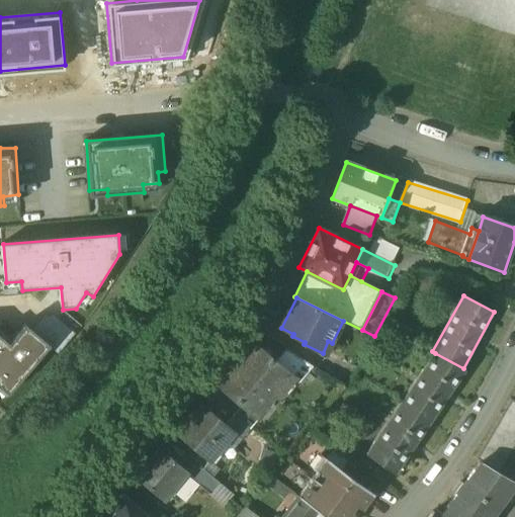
[(52,346),(26,326),(11,345),(0,335),(0,384),(10,395),(52,346)]
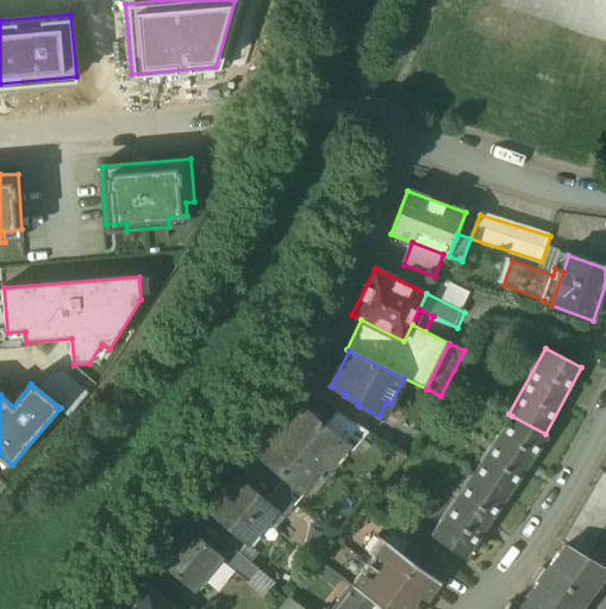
[(326,427),(297,402),(275,428),(318,464),(322,467),(326,471),(347,446),(348,445),(326,427)]
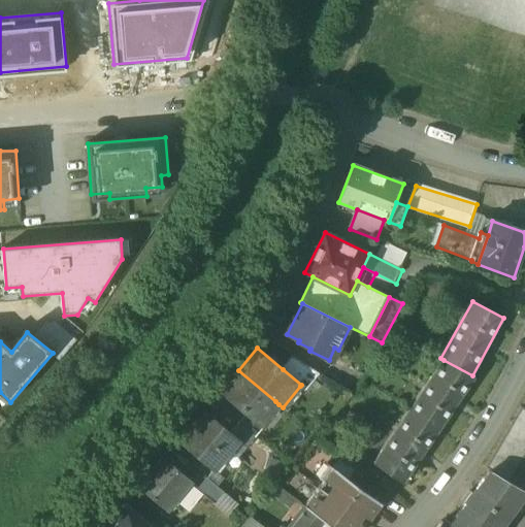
[(321,374),(293,356),(283,369),(301,385),(300,386),(306,391),(321,374)]
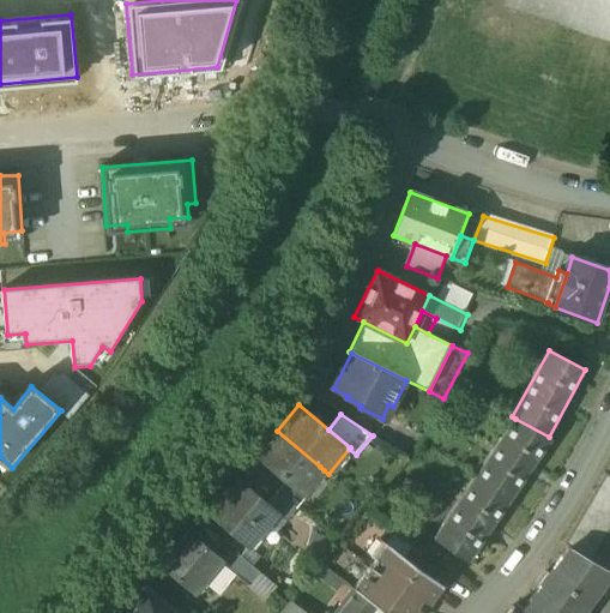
[(549,437),(515,419),(476,479),(511,500),(553,439),(549,437)]
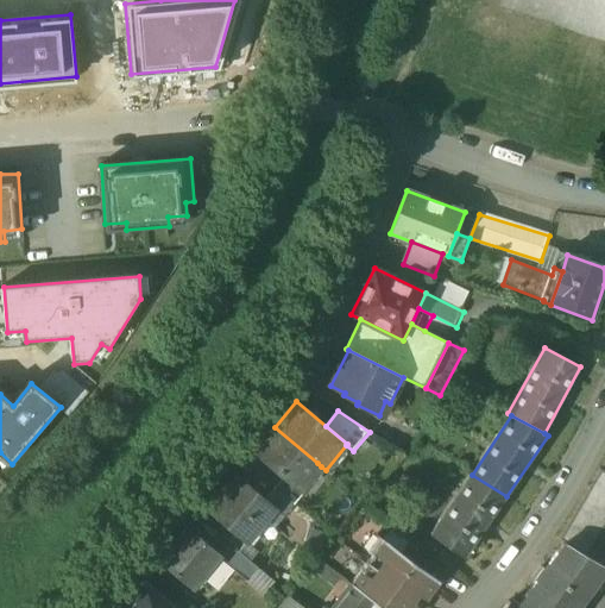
[(386,433),(414,447),(422,431),(395,417),(386,433)]
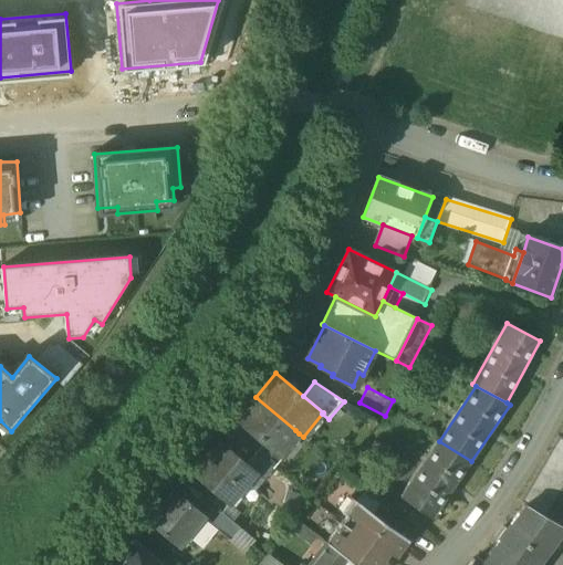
[(295,430),(256,397),(236,420),(264,445),(275,453),(277,452),(295,430)]
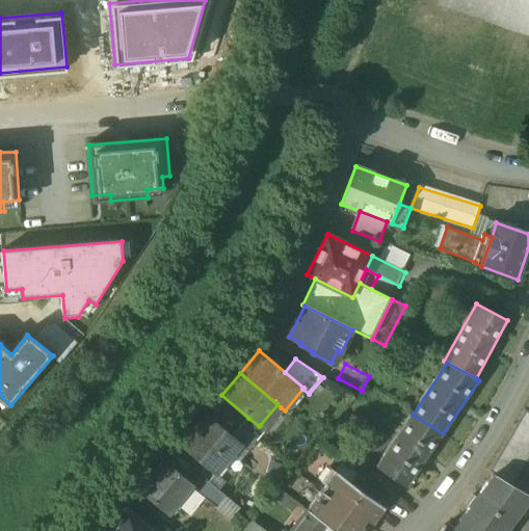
[(528,413),(527,412),(491,472),(495,475),(496,475),(514,486),(528,461),(528,413)]
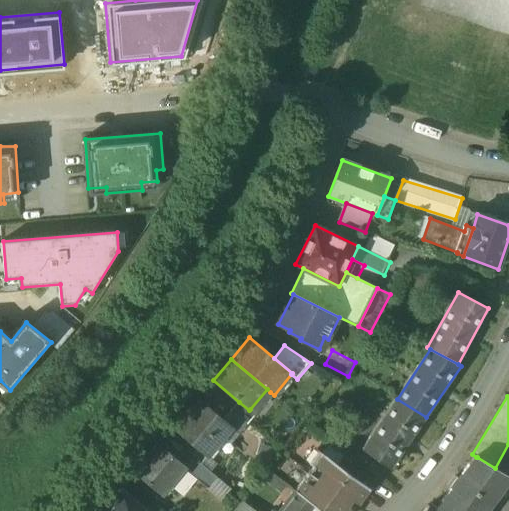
[(198,399),(173,428),(209,457),(233,428),(198,399)]
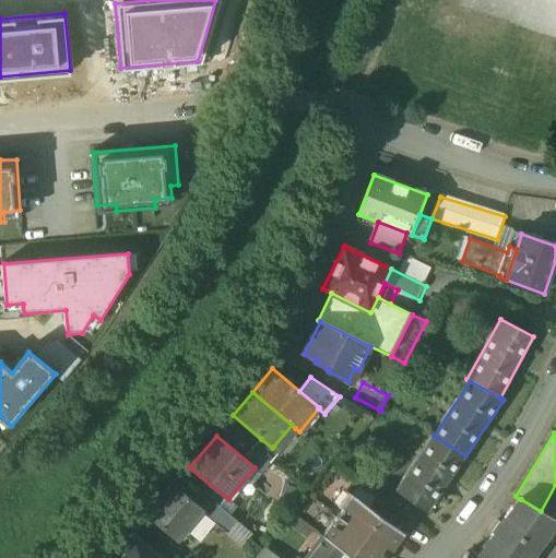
[(465,455),(434,436),(397,490),(428,511),(465,455)]
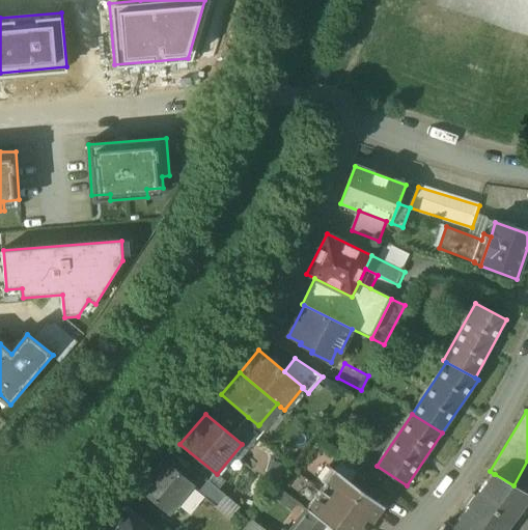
[(267,430),(259,424),(258,425),(248,417),(241,426),(258,441),(267,430)]
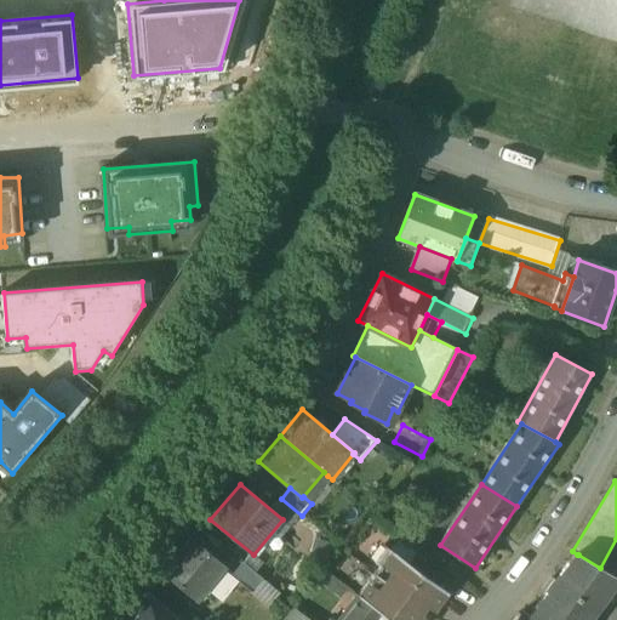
[(226,567),(193,540),(165,573),(198,601),(226,567)]
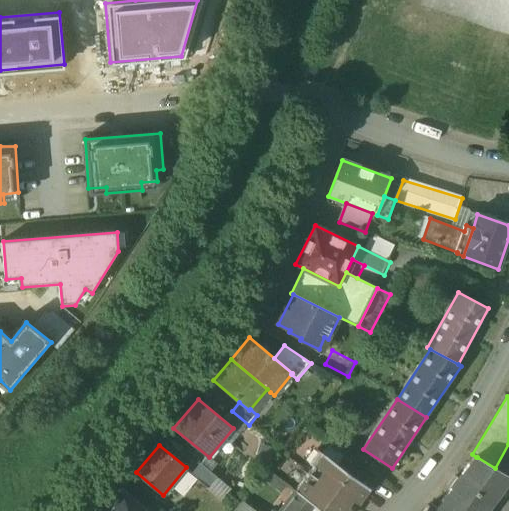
[(346,456),(331,445),(324,455),(339,466),(346,456)]
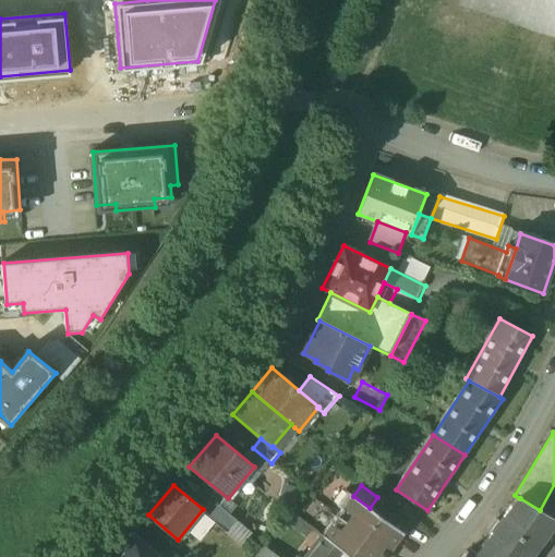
[(353,496),(348,492),(337,506),(342,510),(324,536),(326,537),(352,556),(385,556),(381,553),(386,545),(393,551),(405,533),(370,508),(353,496)]
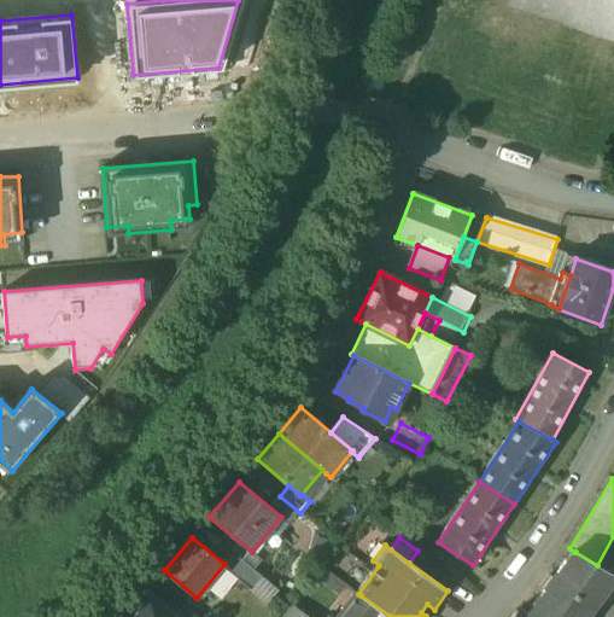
[(574,552),(555,580),(551,577),(543,587),(547,591),(527,616),(585,616),(601,597),(602,597),(610,586),(608,583),(613,577),(613,575),(597,565),(576,552),(574,552)]
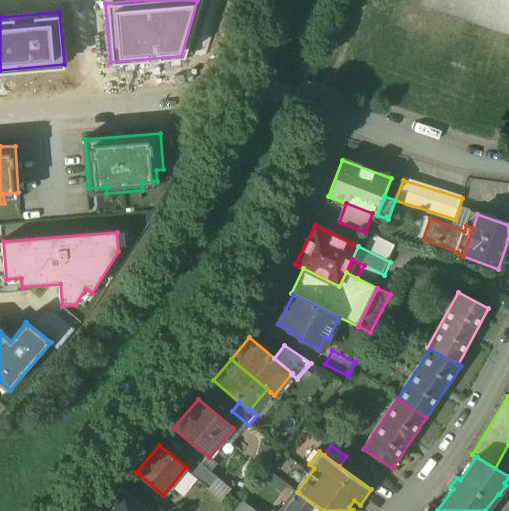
[(219,479),(203,465),(194,475),(211,489),(219,479)]
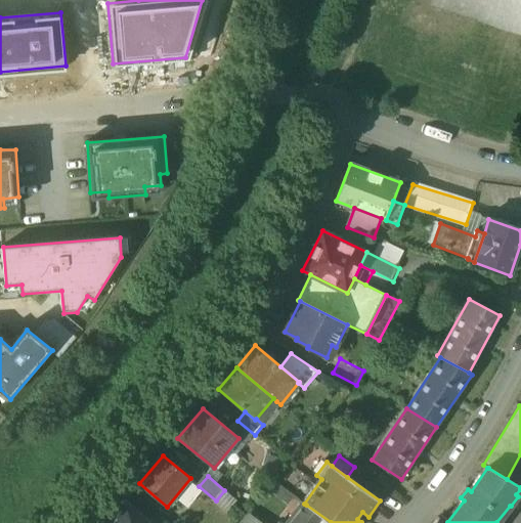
[(148,522),(124,502),(105,522),(148,522)]
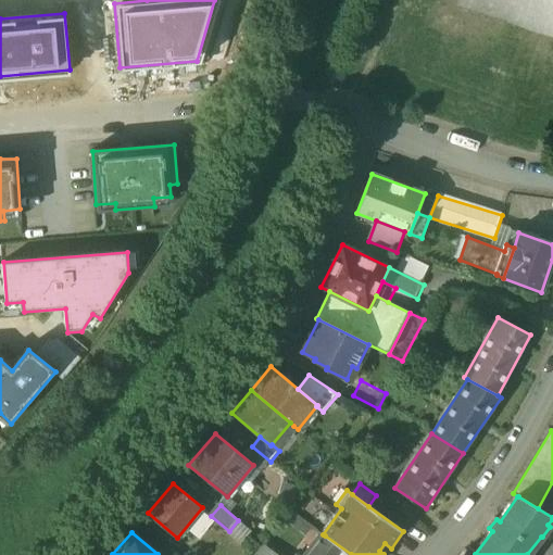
[(351,554),(325,535),(310,554),(351,554)]
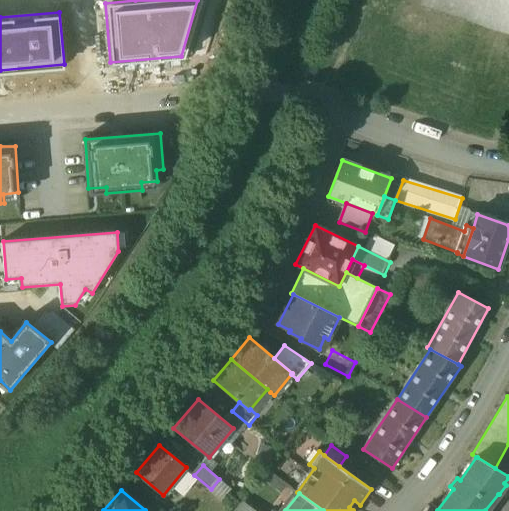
[(259,510),(245,501),(237,510),(259,510)]
